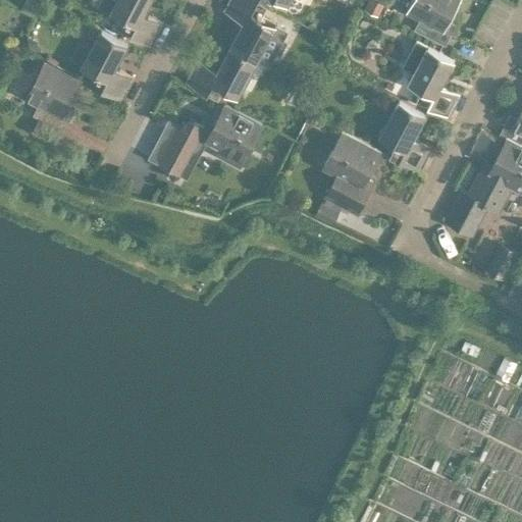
[(33,15),(40,3),(34,0),(25,0),(20,9),(33,15)]
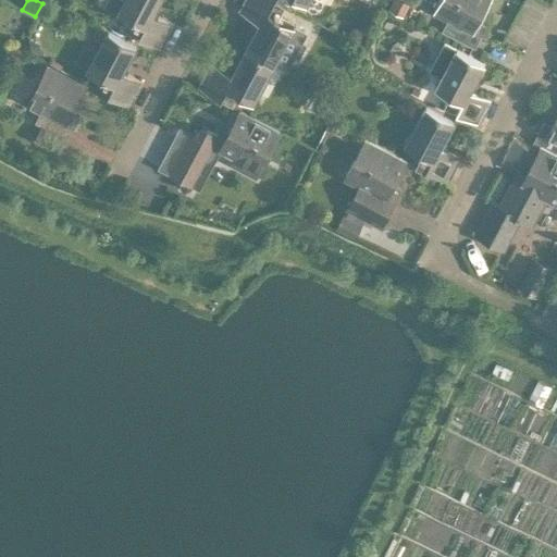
[(108,0),(104,7),(118,14),(118,12),(133,21),(127,31),(162,50),(174,27),(153,15),(161,0),(108,0)]
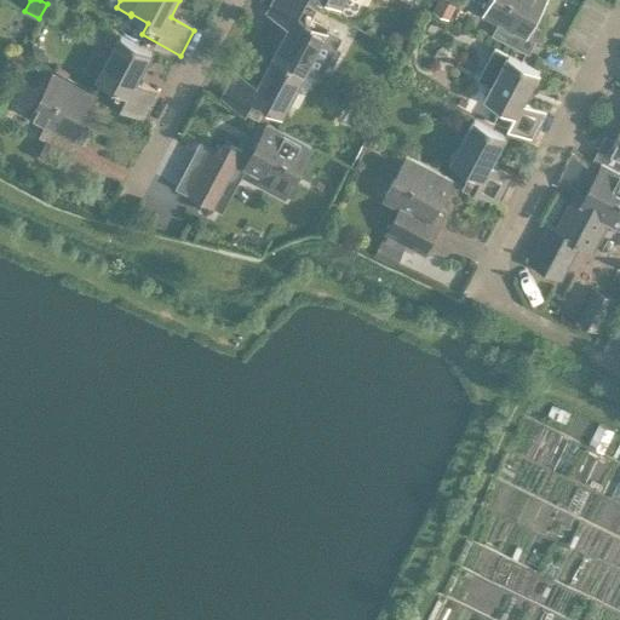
[(303,0),(274,0),(268,12),(292,26),(276,56),(300,68),(308,73),(316,78),(339,35),(310,19),(316,7),(303,0)]
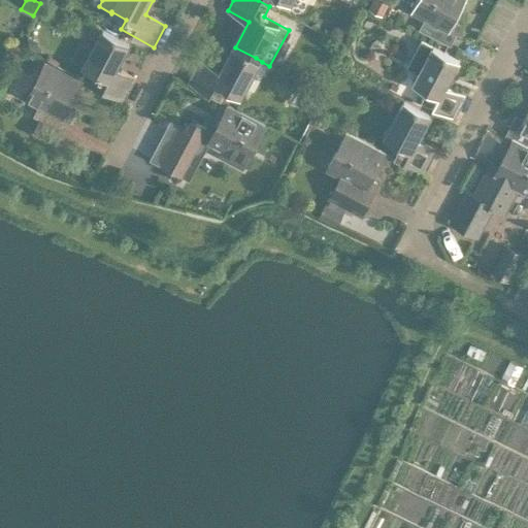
[(382,17),(390,2),(386,0),(373,0),(368,9),(382,17)]
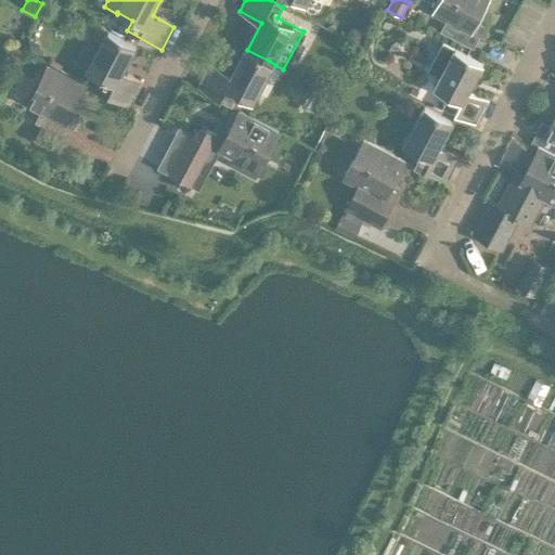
[(440,31),(475,49),(487,27),(478,22),(490,0),(437,0),(431,12),(446,20),(440,31)]
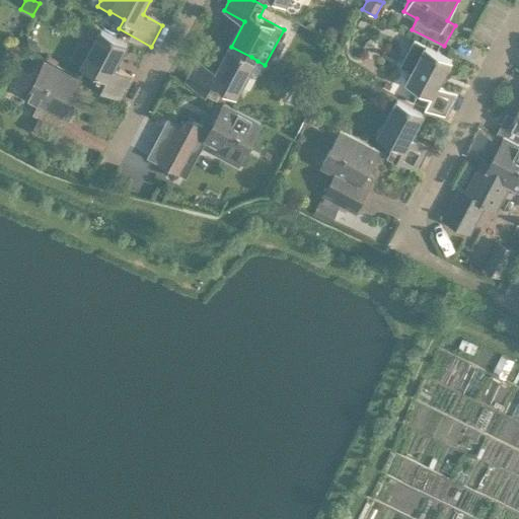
[(70,60),(81,65),(95,73),(90,83),(123,100),(134,79),(115,68),(128,43),(100,28),(90,23),(70,60)]
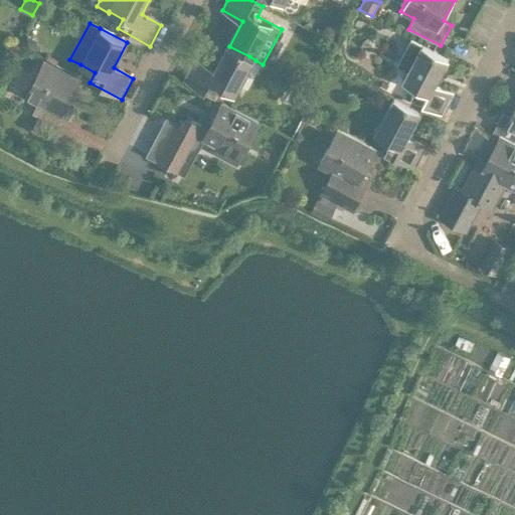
[(339,31),(327,25),(322,35),(334,41),(339,31)]
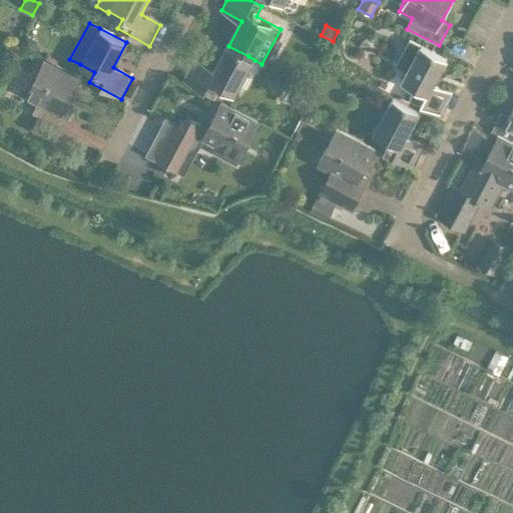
[(20,46),(30,52),(36,41),(25,36),(20,46)]
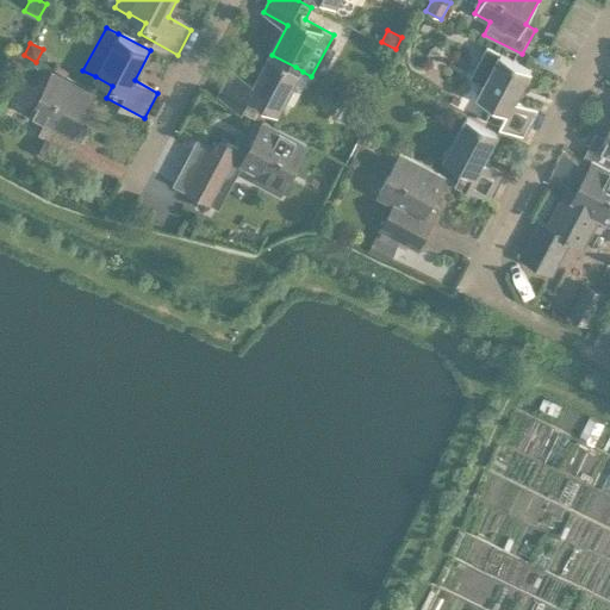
[(526,137),(540,111),(516,98),(531,68),(489,45),(472,78),(484,83),(478,95),(493,105),(487,116),(526,137)]
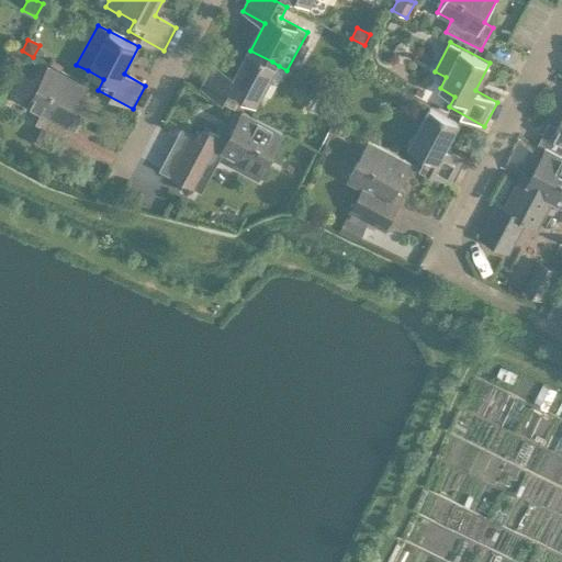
[(19,65),(24,55),(12,48),(8,59),(19,65)]
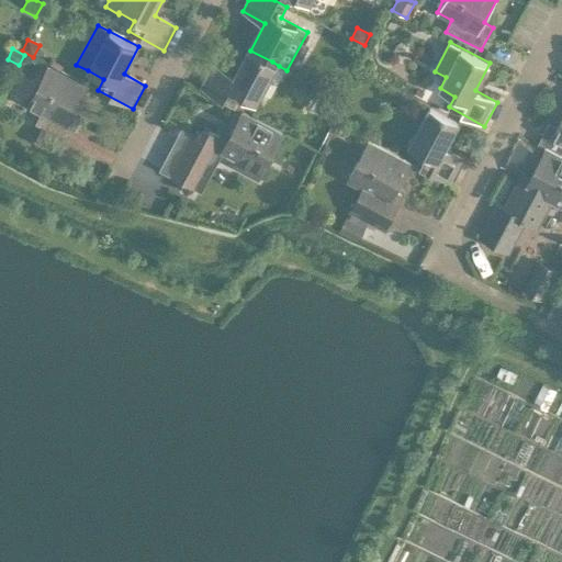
[(215,65),(202,89),(236,107),(243,96),(258,104),(279,66),(272,62),(250,51),(237,76),(215,65)]
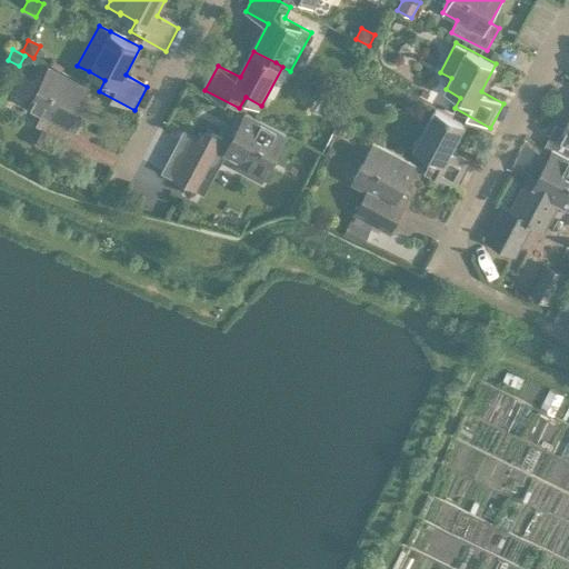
[(47,65),(26,105),(45,115),(39,126),(43,129),(68,141),(69,142),(80,121),(72,116),(88,86),(47,65)]
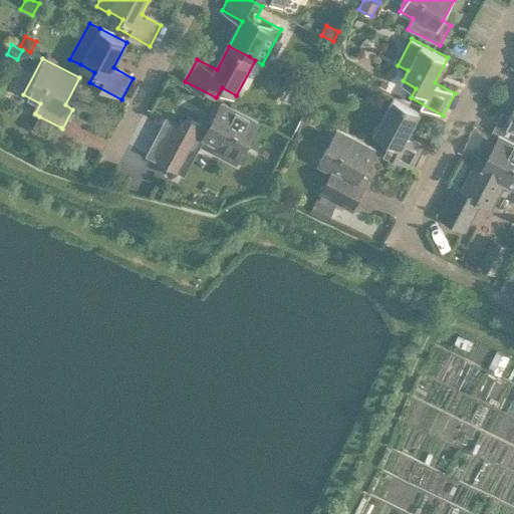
[(416,169),(428,147),(407,135),(420,110),(394,97),(374,135),(388,143),(382,152),(416,169)]
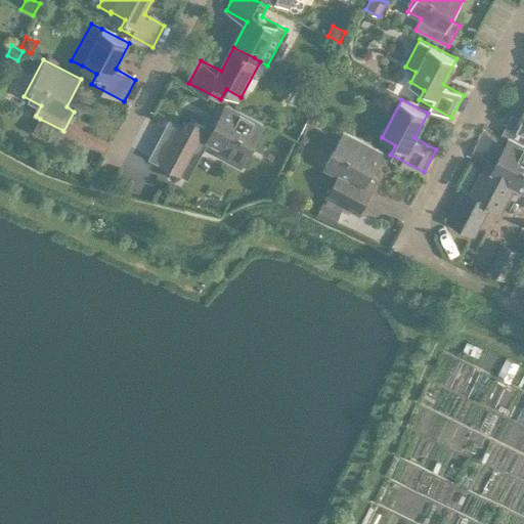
[(309,100),(305,108),(316,115),(320,105),(309,100)]
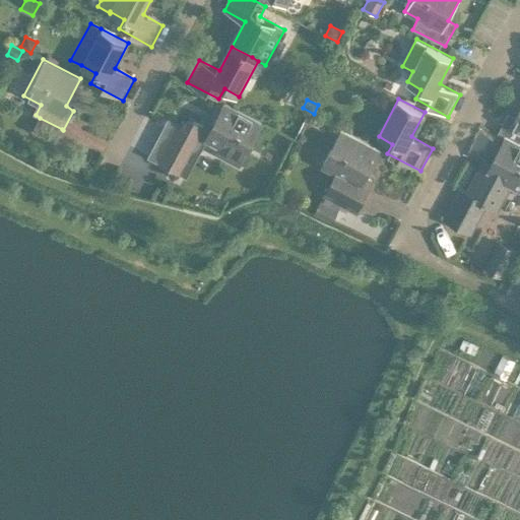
[(201,138),(213,145),(220,149),(218,153),(243,166),(265,123),(229,104),(213,132),(191,121),(186,129),(178,125),(172,136),(169,135),(155,161),(182,176),(201,138)]
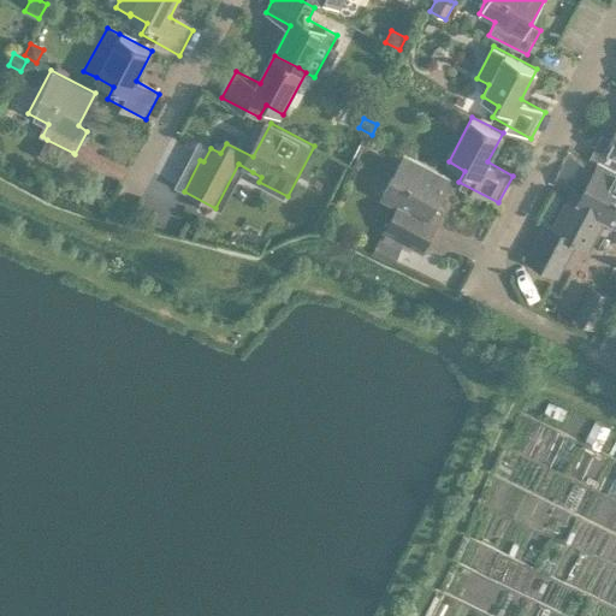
[(598,163),(615,170),(615,129),(611,138),(602,134),(590,158),(598,163)]
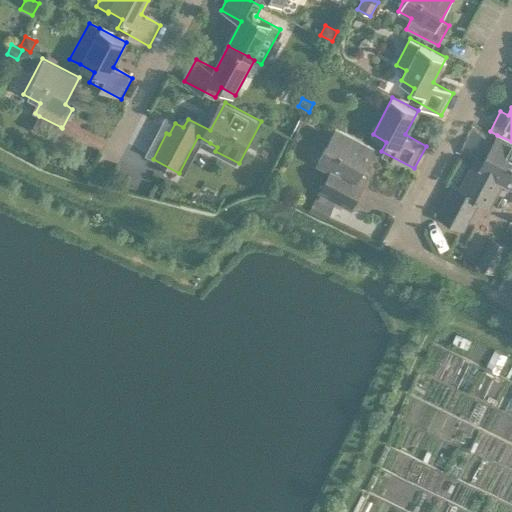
[(300,120),(310,125),(314,116),(304,111),(300,120)]
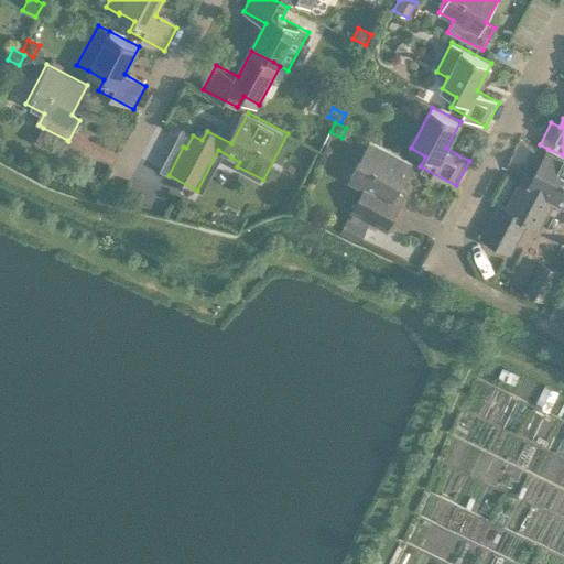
[(384,231),(391,217),(403,196),(396,192),(412,162),(370,140),(350,179),(366,187),(351,214),(384,231)]
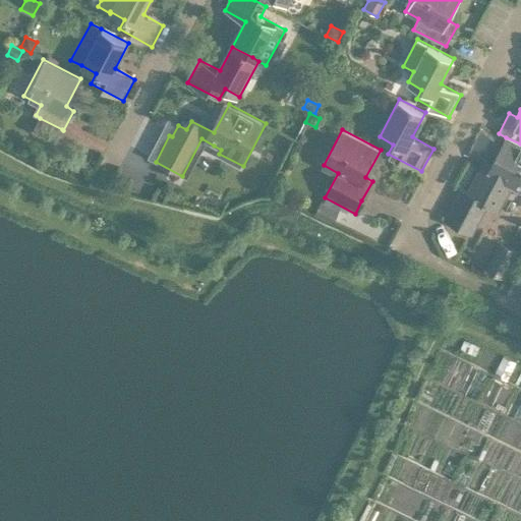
[(520,143),(506,137),(491,165),(484,161),(468,190),(462,187),(444,221),(473,237),(488,208),(497,212),(511,185),(520,190),(520,143)]
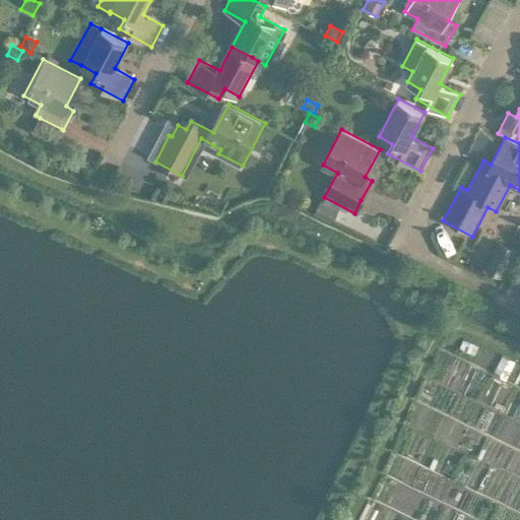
[(332,221),(337,212),(319,203),(315,212),(332,221)]
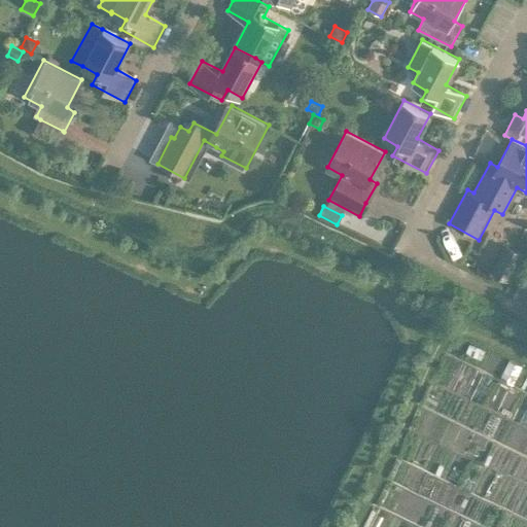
[(504,278),(521,253),(508,246),(499,259),(501,261),(495,272),(504,278)]
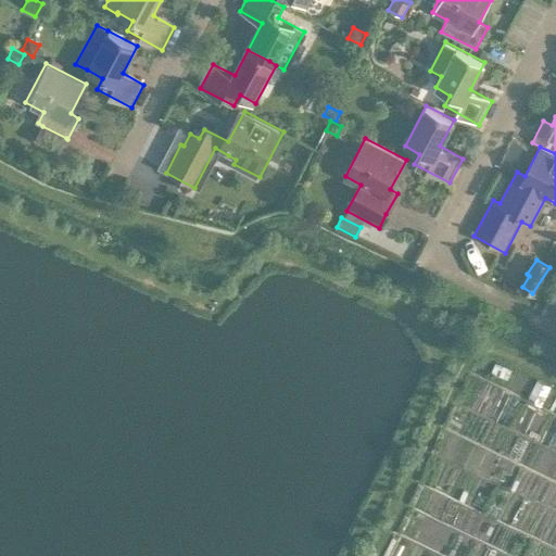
[(555,323),(555,299),(553,298),(543,316),(555,323)]
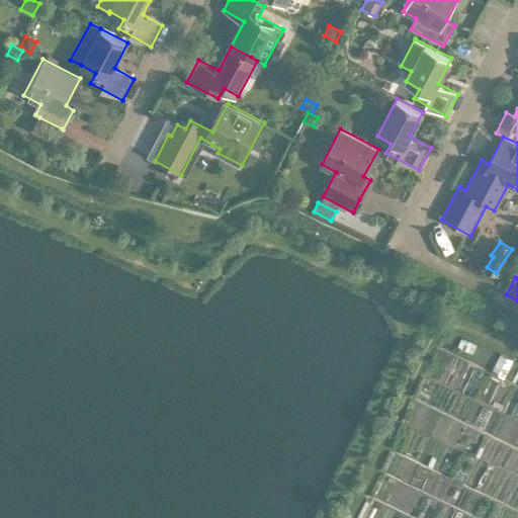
[(406,313),(424,321),(429,311),(411,301),(406,313)]
